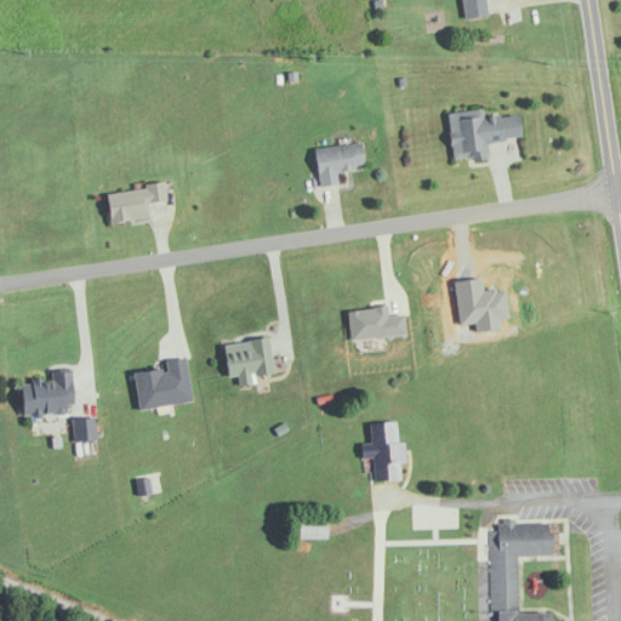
[(451,160),(488,157),(486,142),(520,138),(518,115),(483,118),(483,109),(446,112),(451,160)]
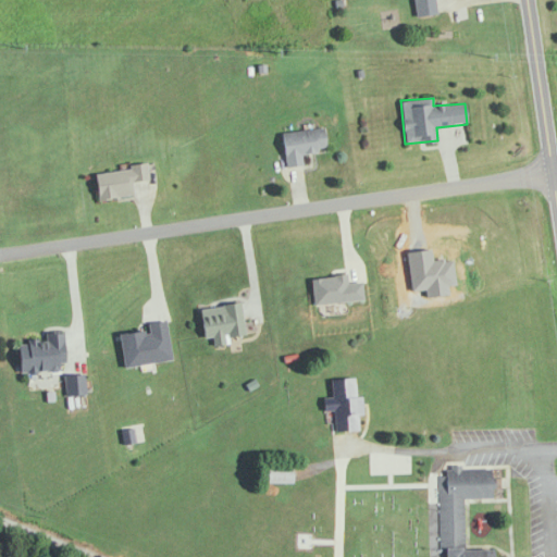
[(287,168),(304,165),(302,153),(327,149),(324,127),(282,134),(287,168)]
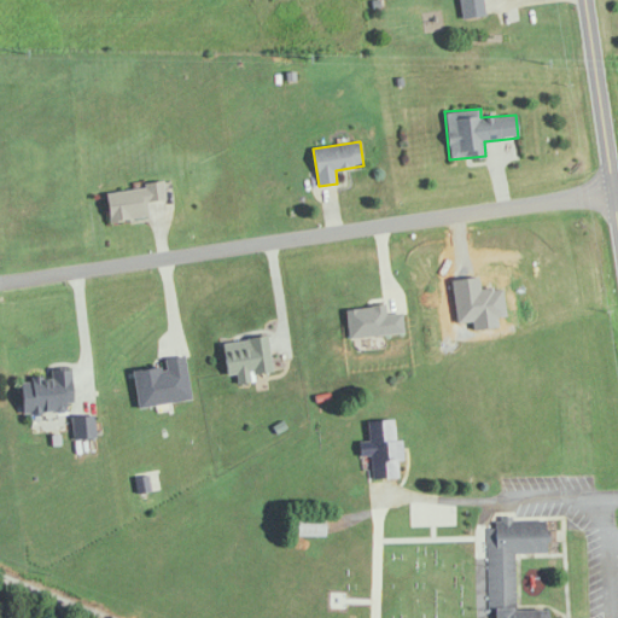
[(109,223),(150,217),(147,203),(165,199),(164,184),(105,192),(109,223)]
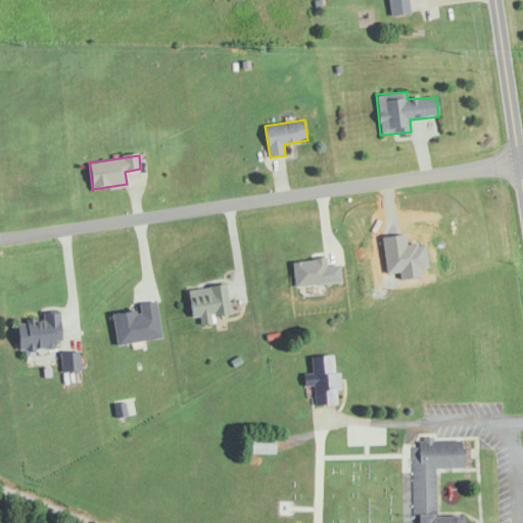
[(211,317),(231,316),(228,285),(188,289),(191,319),(199,318),(200,325),(212,324),(211,317)]
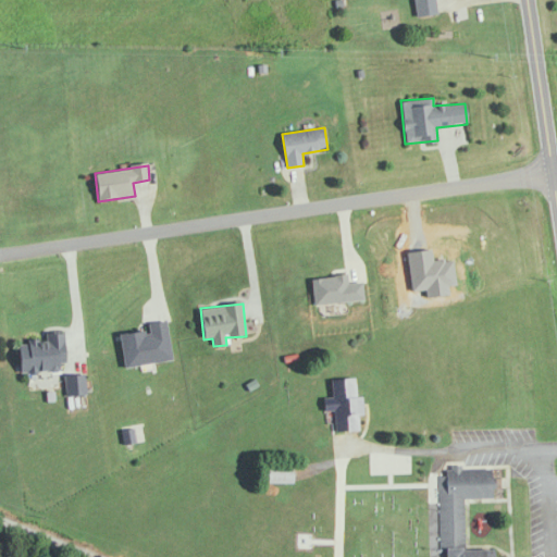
[(67,369),(64,330),(45,331),(46,339),(16,343),(19,374),(67,369)]
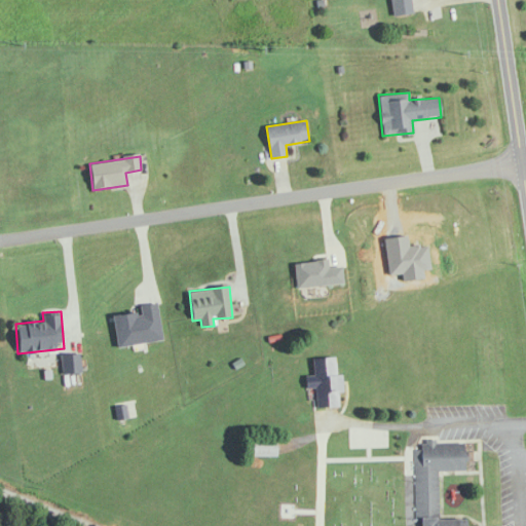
[(79,354),(62,357),(64,375),(81,373),(79,354)]
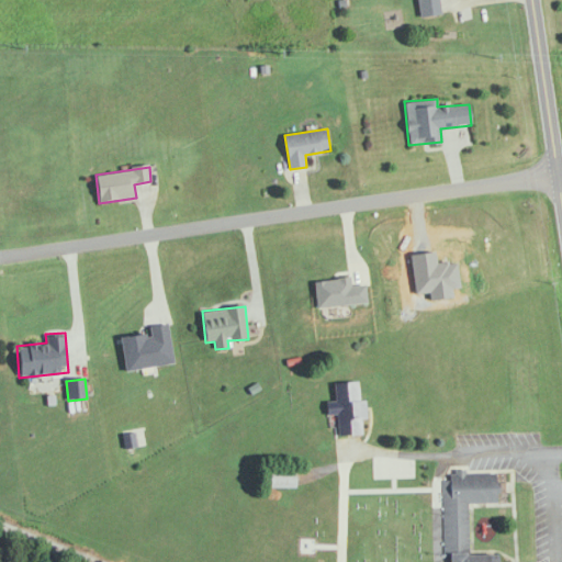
[(326,402),(327,415),(337,414),(338,436),(366,434),(363,400),(360,400),(359,382),(335,383),(336,402),(326,402)]
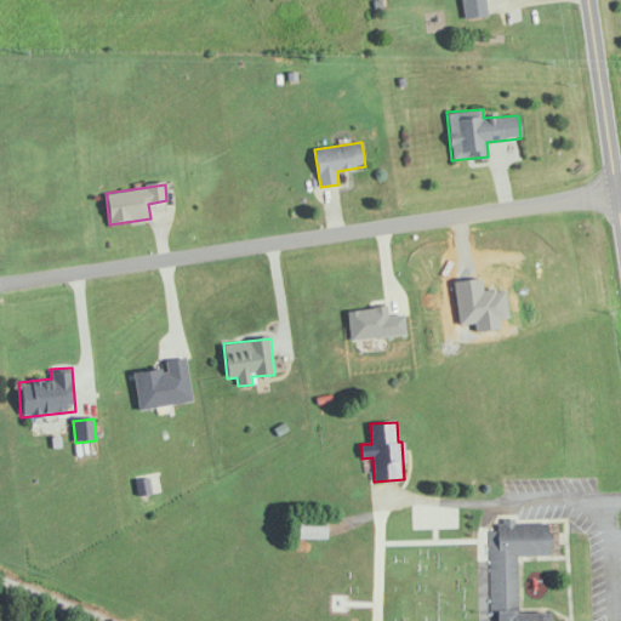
[(326,522),(294,522),(294,539),(326,539),(326,522)]
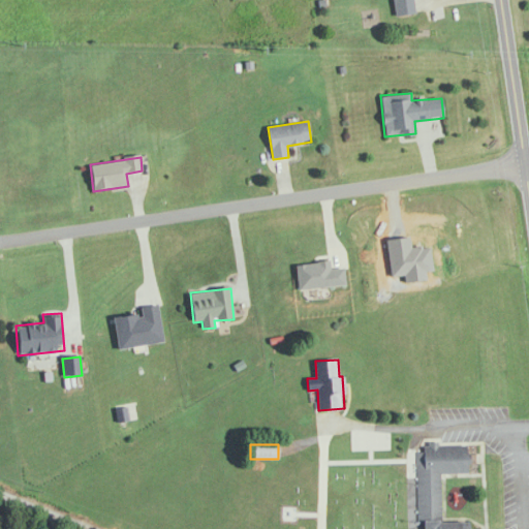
[(466,444),(426,445),(426,452),(418,452),(419,528),(466,528),(467,523),(441,523),(441,474),(466,473),(466,444)]
